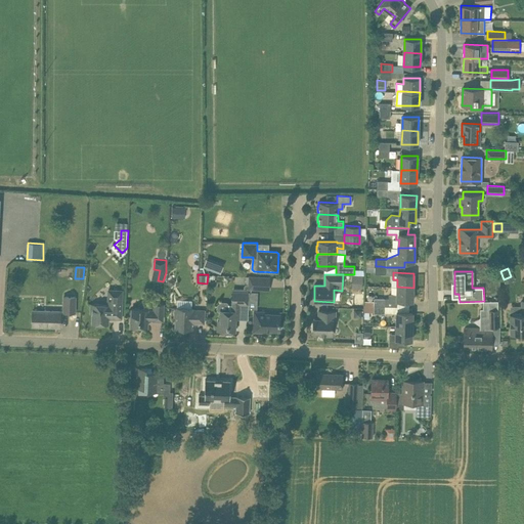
[(270,276),(249,276),(249,279),(249,287),(249,290),(270,291),(270,276)]
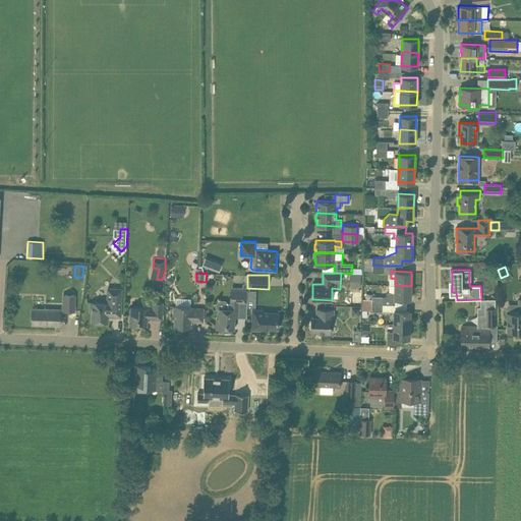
[(494,278),(482,278),(482,287),(494,287),(494,278)]
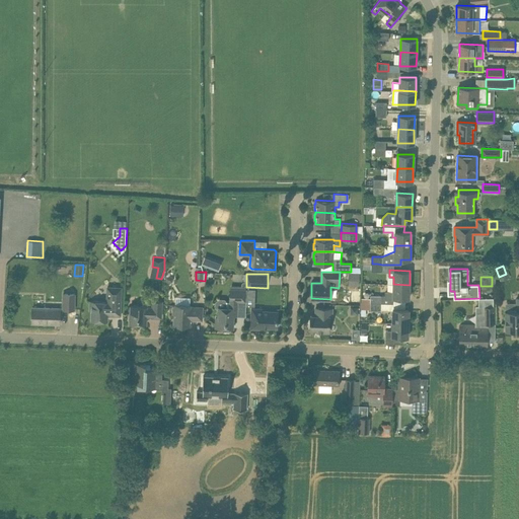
[(371,298),(366,298),(366,303),(370,303),(381,303),(393,303),(394,298),(410,298),(410,285),(393,284),(393,291),(385,291),(385,296),(371,295),(371,298)]
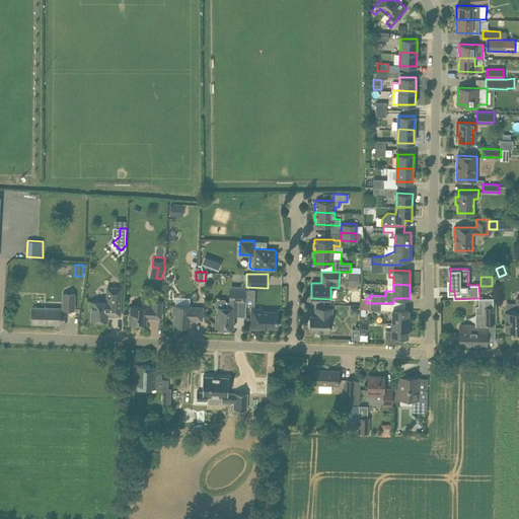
[(90,301),(90,310),(92,310),(91,320),(107,320),(107,315),(121,315),(122,287),(110,287),(110,297),(106,296),(106,301),(90,301)]
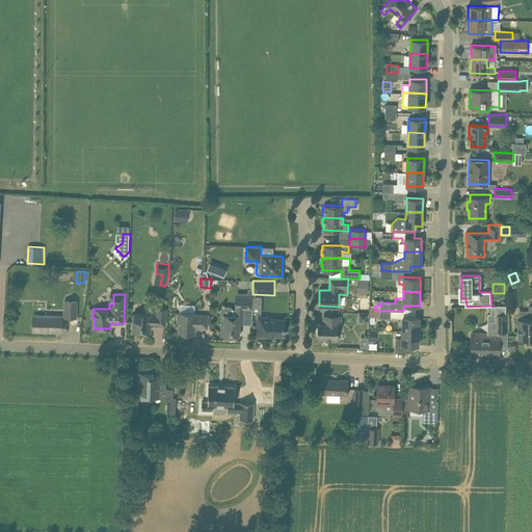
[(221,325),(220,335),(236,336),(239,336),(240,333),(240,324),(251,324),(251,314),(253,307),(253,296),(237,295),(236,308),(236,310),(233,310),(231,307),(224,307),(220,310),(220,314),(223,317),(223,325),(221,325)]
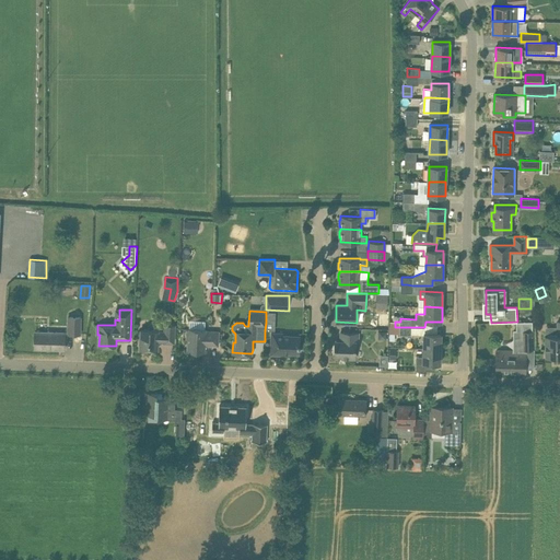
[(266,323),(265,330),(275,330),(276,312),(266,312),(266,323)]
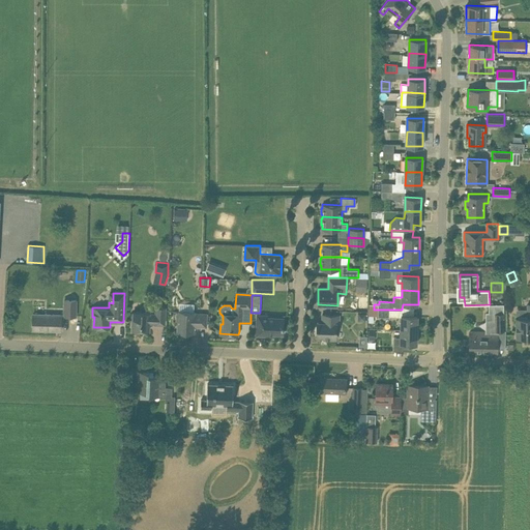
[(77,299),(65,299),(64,316),(77,316),(77,299)]
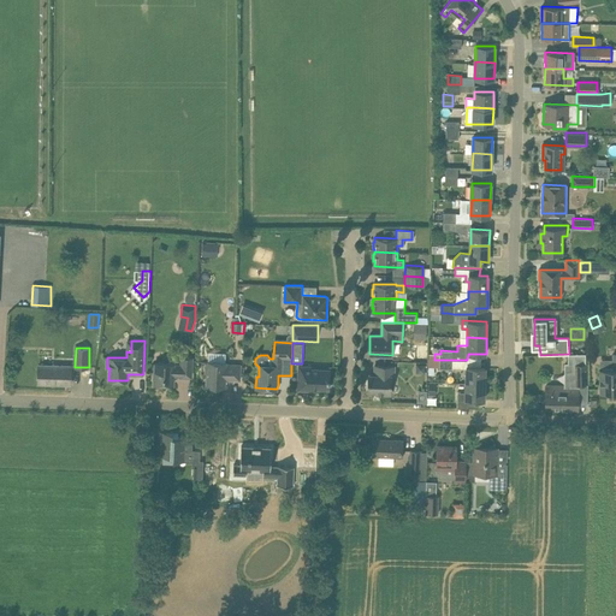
[(615,353),(614,354),(614,369),(600,369),(600,392),(615,391),(615,353)]
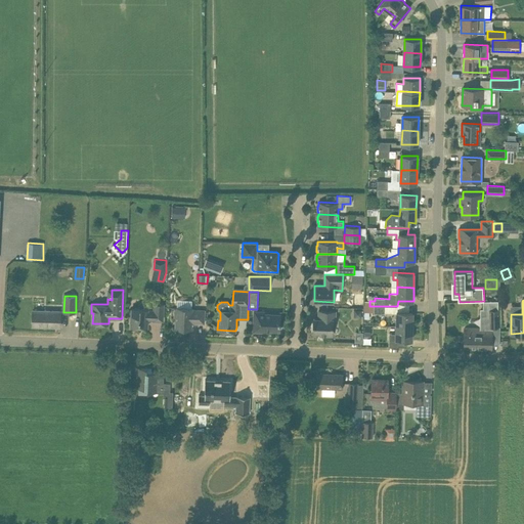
[(164,310),(164,304),(155,304),(155,310),(148,310),(132,308),(131,326),(147,326),(147,319),(154,319),(154,320),(163,320),(164,310)]
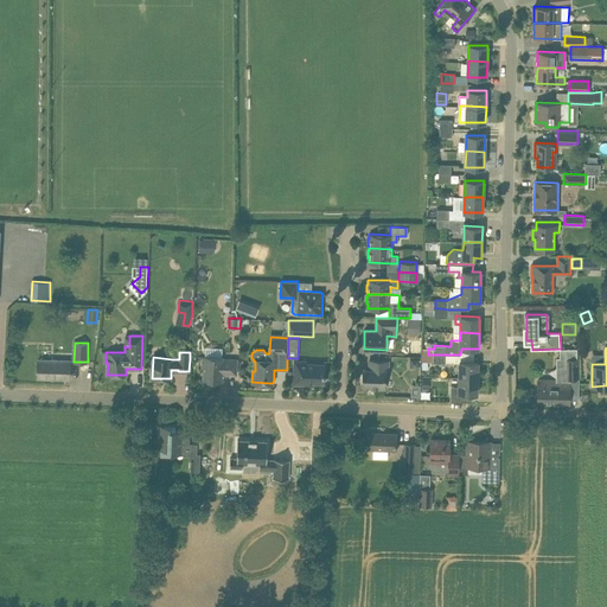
[(202,368),(204,368),(203,379),(217,381),(217,377),(223,377),(223,374),(237,375),(237,363),(237,359),(223,358),(223,357),(204,357),(204,359),(202,359),(202,368)]
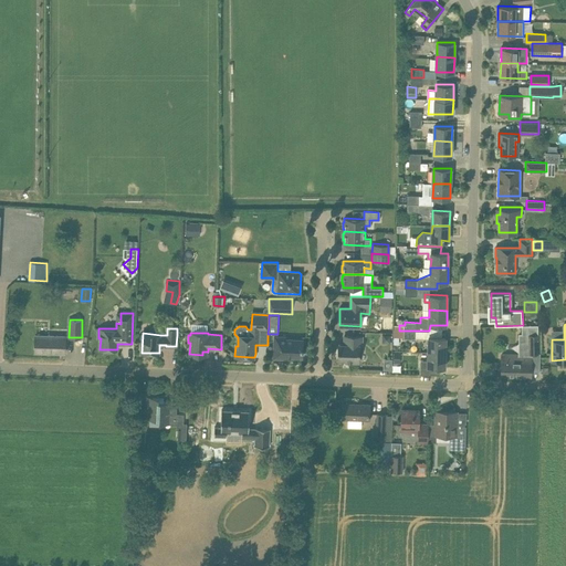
[(540,334),(521,334),(521,347),(527,347),(527,353),(540,353),(540,334)]
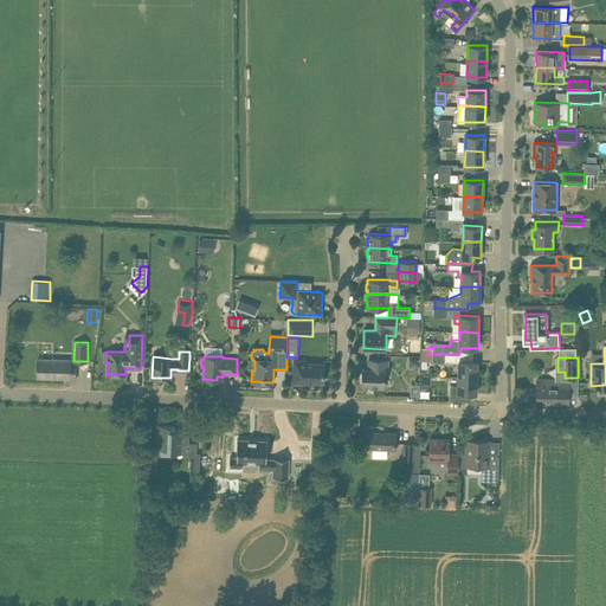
[(38,376),(70,378),(70,360),(38,359),(38,376)]
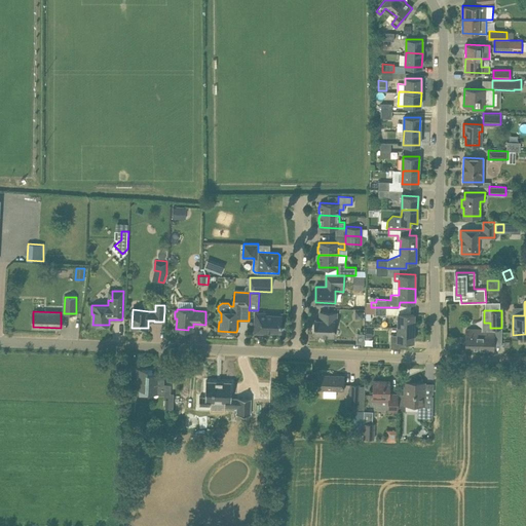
[(255,333),(265,333),(265,331),(280,332),(282,315),(265,314),(265,312),(255,312),(255,333)]
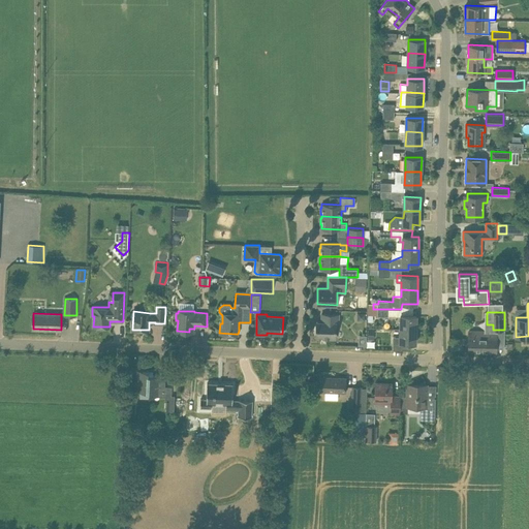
[(323,338),(336,339),(336,330),(338,330),(339,314),(322,314),(321,321),(317,321),(317,327),(316,327),(316,336),(323,336),(323,338)]
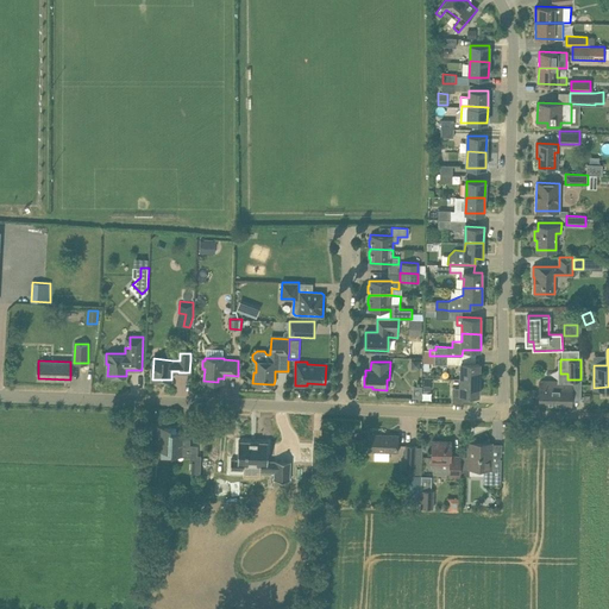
[(460,363),(460,378),(479,380),(479,363),(460,363)]
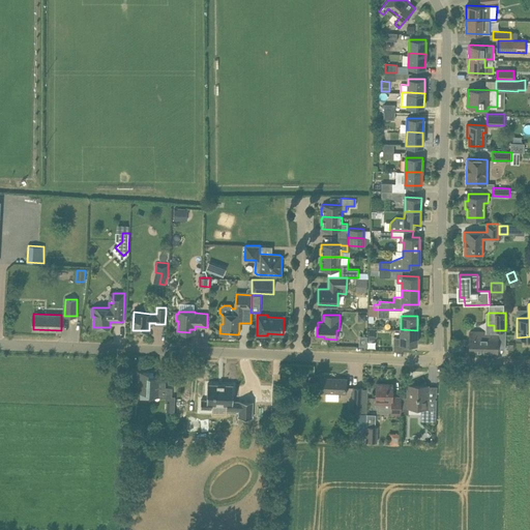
[(401,337),(393,336),(393,350),(401,350),(402,344),(417,344),(417,330),(401,329),(401,337)]
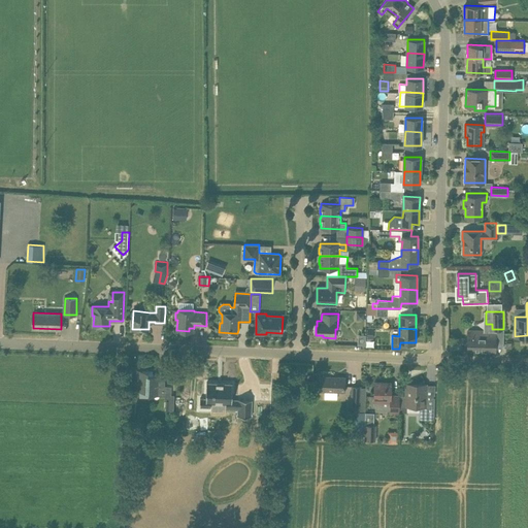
[(490,330),(468,329),(467,350),(495,350),(496,332),(490,331),(490,330)]
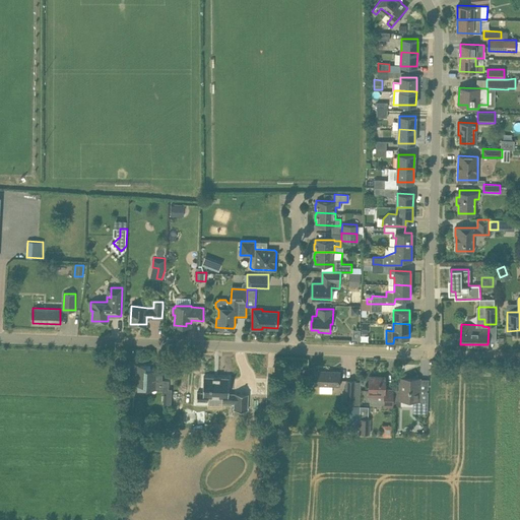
[(150,369),(150,366),(136,365),(135,386),(146,386),(146,389),(169,390),(170,380),(163,380),(163,370),(150,369)]
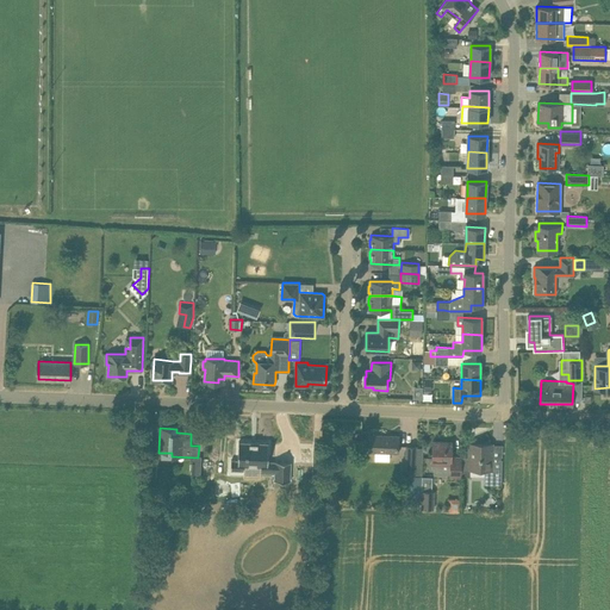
[(399,435),(368,434),(367,452),(375,452),(375,460),(390,461),(391,453),(398,453),(399,435)]
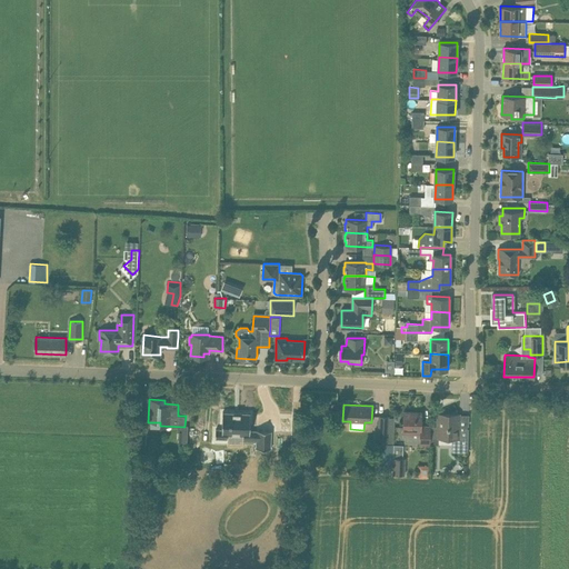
[(251,412),(223,411),(222,429),(216,429),(216,438),(228,438),(228,435),(243,435),(243,441),(257,441),(256,448),(271,448),(271,430),(250,430),(251,412)]
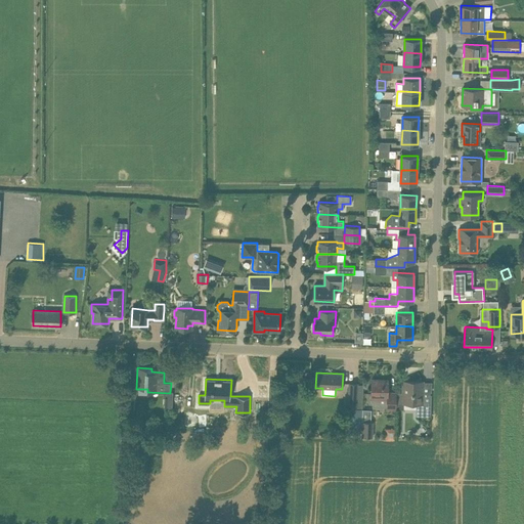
[(372,395),(372,401),(373,401),(373,407),(387,407),(387,409),(396,409),(397,393),(388,392),(388,380),(372,379),(372,384),(372,395)]
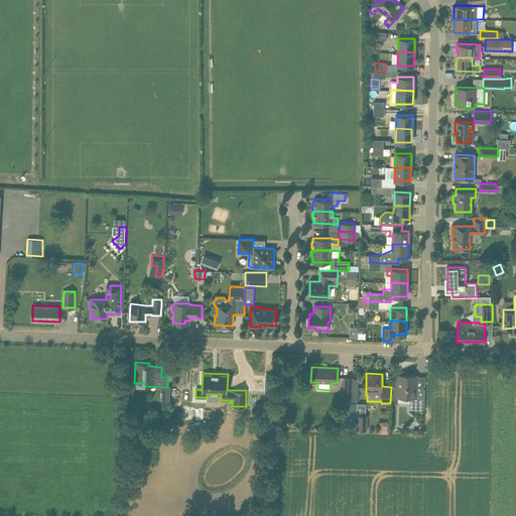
[(410,410),(424,410),(425,388),(416,388),(416,375),(397,375),(396,396),(410,397),(410,410)]
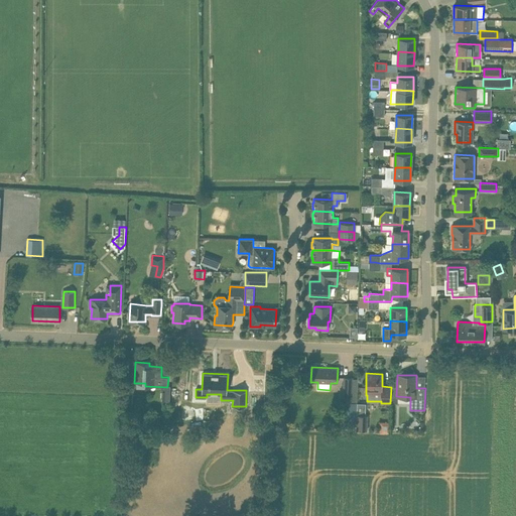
[(353,376),(344,376),(342,402),(358,403),(358,379),(353,379),(353,376)]
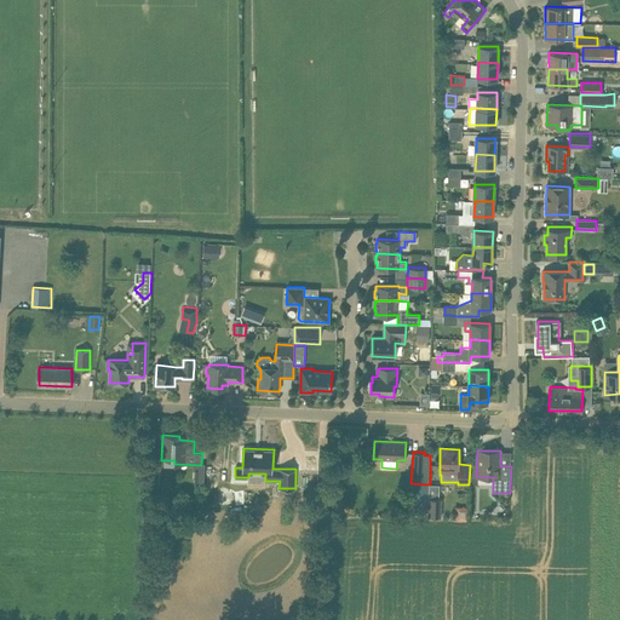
[(429,498),(428,516),(441,517),(441,505),(435,505),(435,499),(429,498)]
